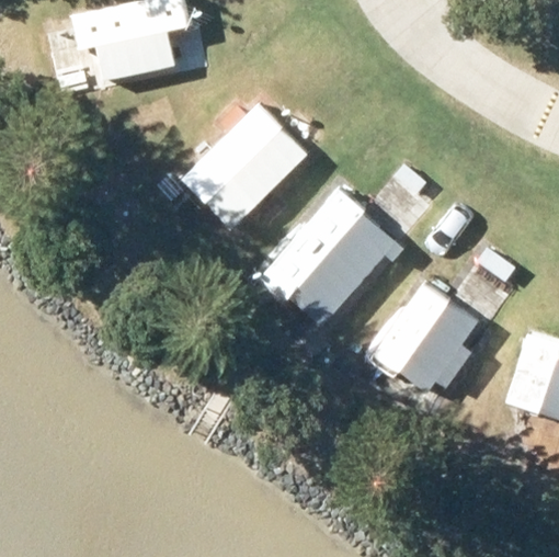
[(191,26),(185,0),(122,0),(69,10),(77,50),(95,47),(102,80),(174,66),(167,31),(191,26)]
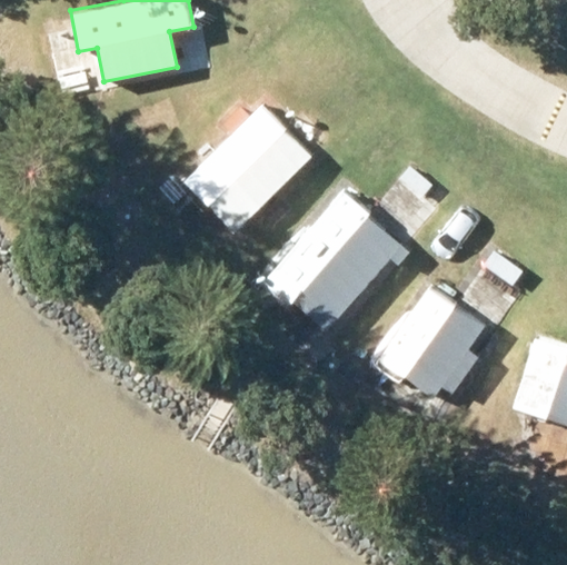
[(314,156),(261,103),(182,180),(235,234),(314,156)]
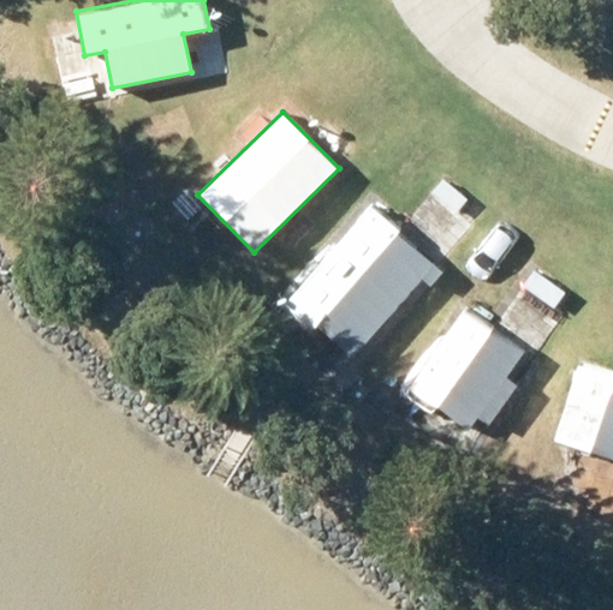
[(429,257),(369,205),(285,301),(345,353),(429,257)]
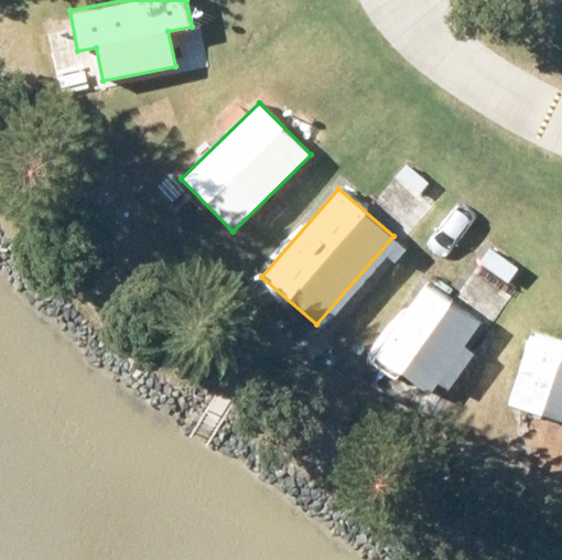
[(486,286),(431,248),(374,334),(429,372),(486,286)]
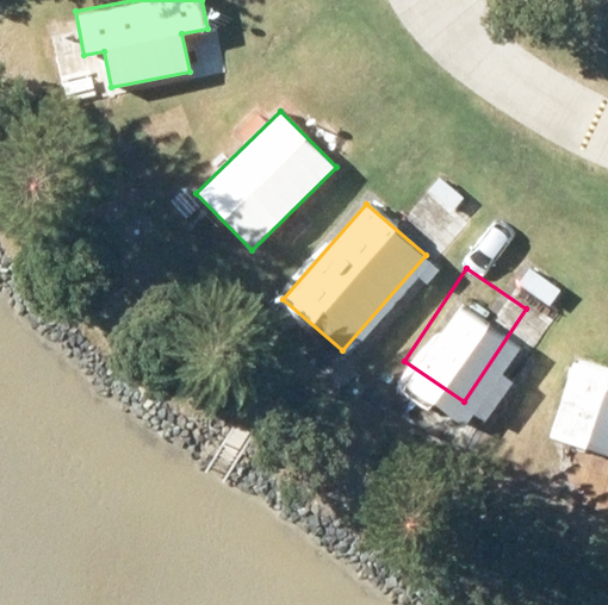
[(607,390),(576,376),(537,466),(606,496),(607,492),(607,390)]
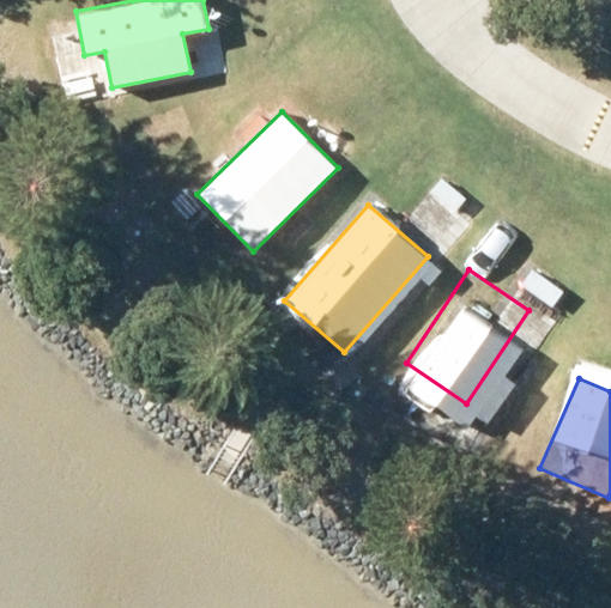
All buildings are outlined.
